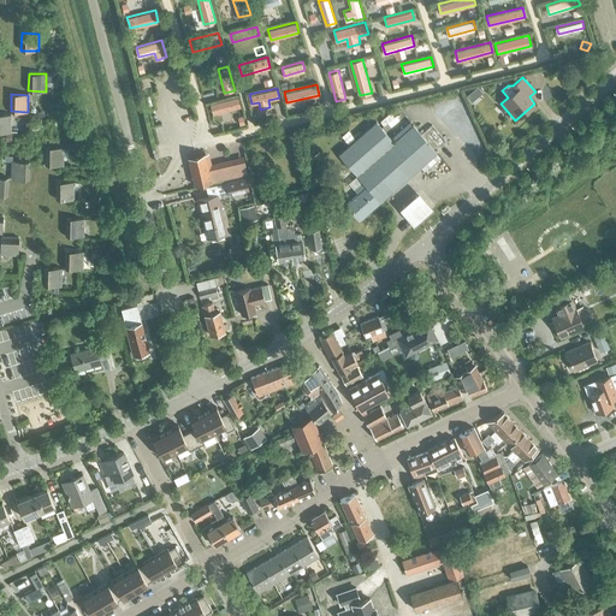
[(238,95),(211,102),(213,113),(241,106),(238,95)]
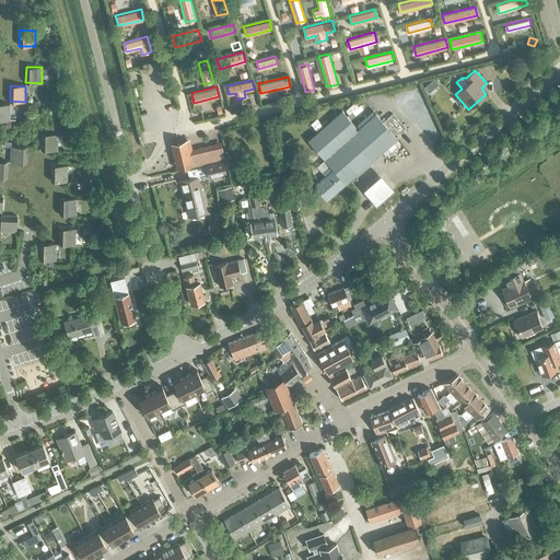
[(0,119),(9,120),(9,104),(0,104),(0,119)]
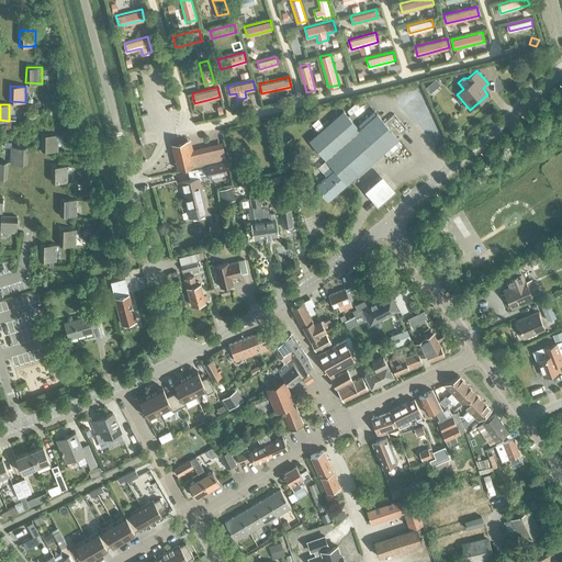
[(374,111),(357,126),(344,111),(310,139),(335,169),(315,187),(328,200),(397,138),(374,111)]
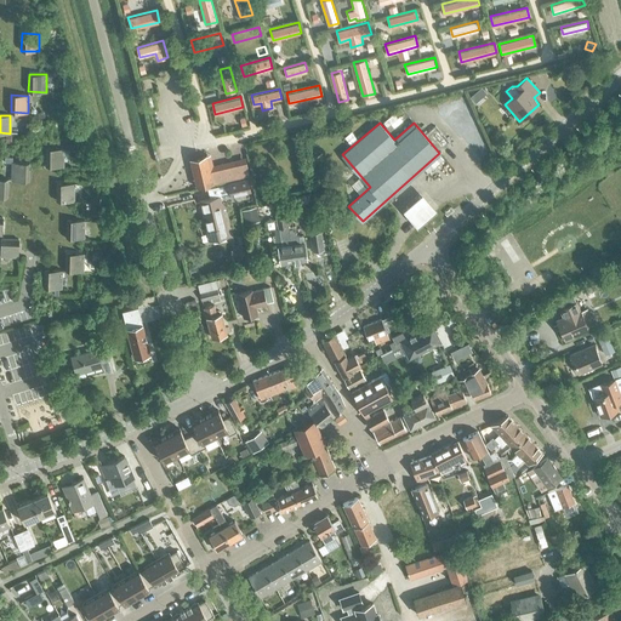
[(46,166),(63,166),(63,149),(46,149),(46,166)]
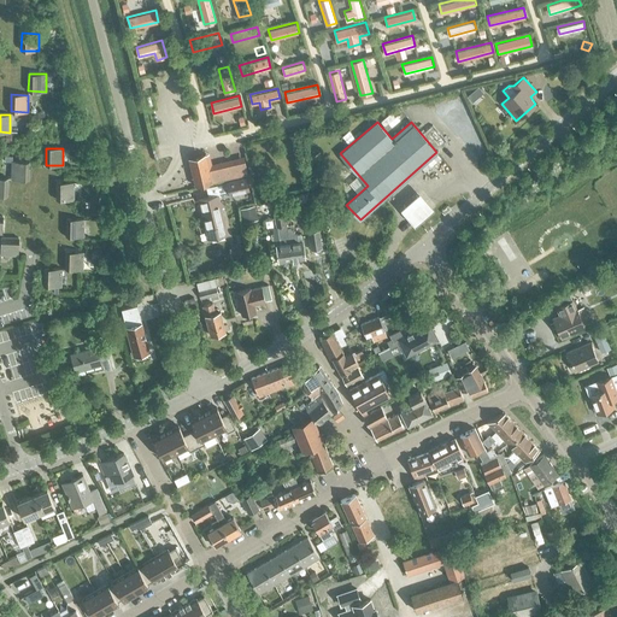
[(205,154),(188,158),(195,186),(212,182),(247,174),(244,160),(209,169),(205,154)]
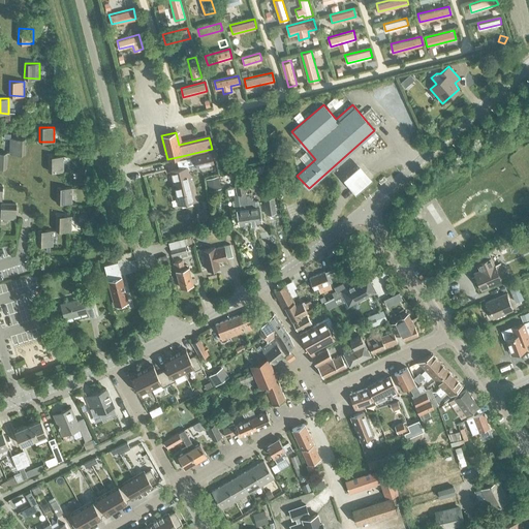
[(9,153),(24,154),(25,139),(10,138),(9,153)]
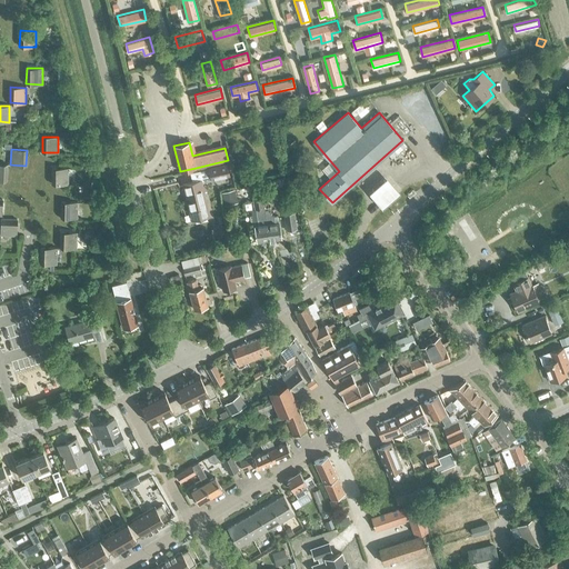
[(195,182),(183,185),(190,210),(192,220),(210,216),(208,207),(201,183),(230,176),(227,163),(208,168),(192,171),(195,182)]
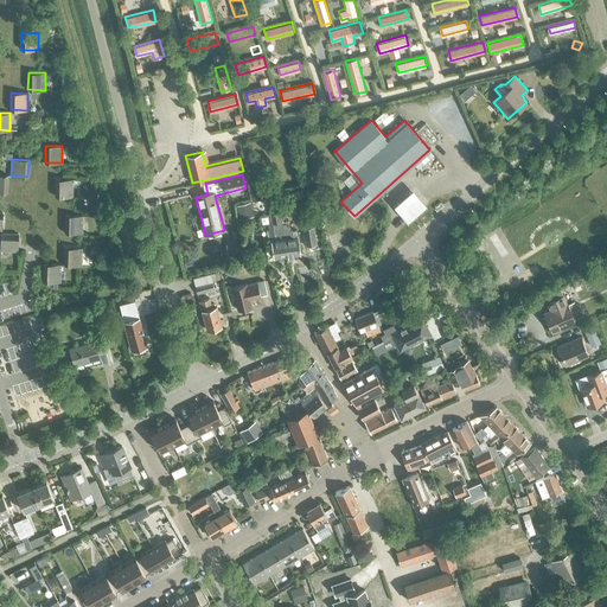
[(55,197),(72,197),(72,180),(56,179),(55,197)]
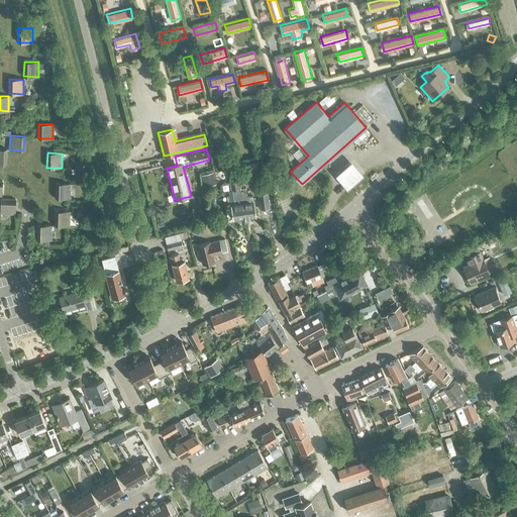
[(352,159),(336,173),(349,187),(365,173),(352,159)]
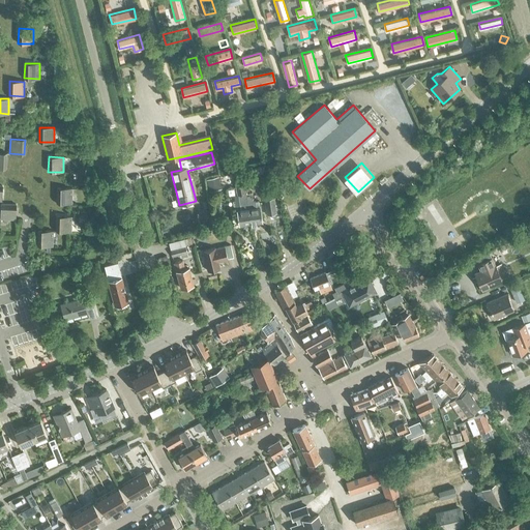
[(208,179),(210,190),(222,187),(218,176),(208,179)]
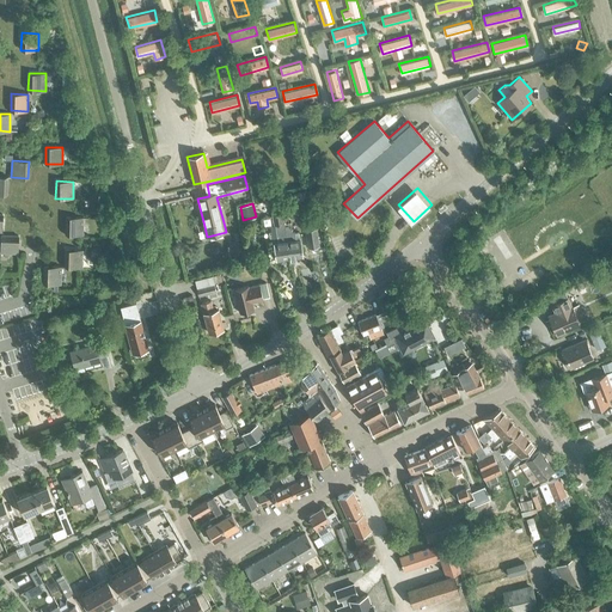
[(281,207),(289,257),(303,256),(299,231),(291,232),(291,227),(288,227),(288,225),(292,225),(289,206),(281,207)]
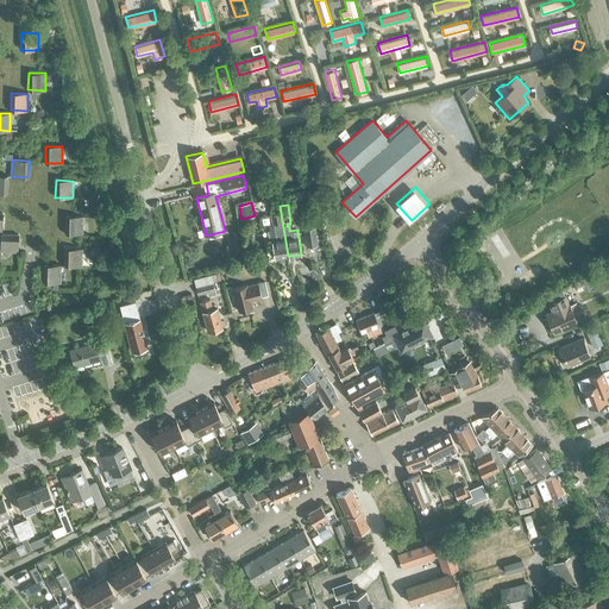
[(275,258),(288,256),(280,206),(270,207),(272,223),(275,223),(276,232),(275,233),(276,240),(272,240),(275,258)]
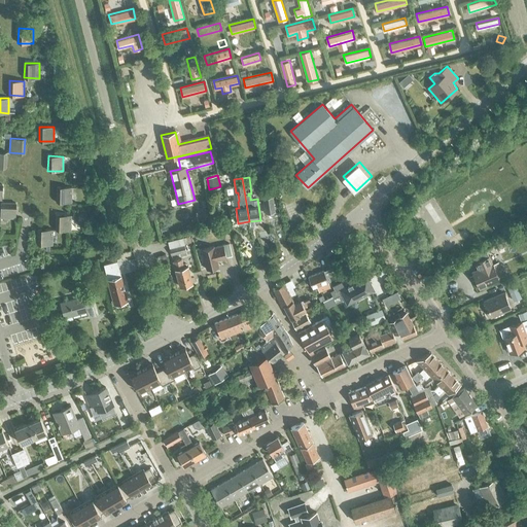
[(56,202),(71,203),(71,187),(57,186),(56,202)]
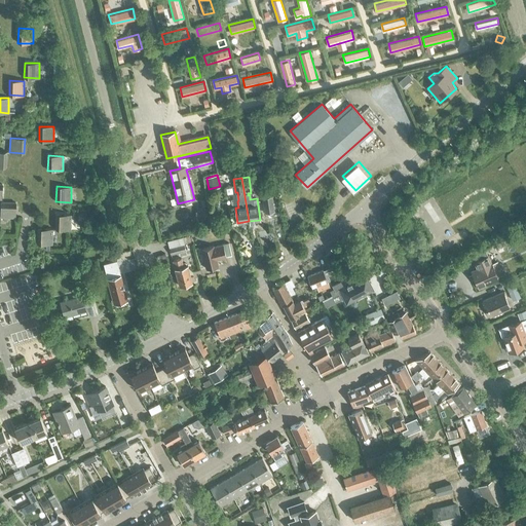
[(262,198),(265,213),(274,212),(271,196),(262,198)]
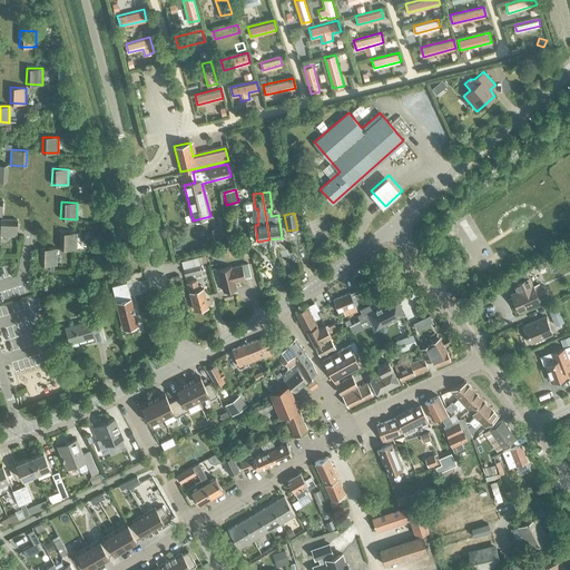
[(0,233),(0,235),(16,236),(17,219),(0,219),(0,233)]
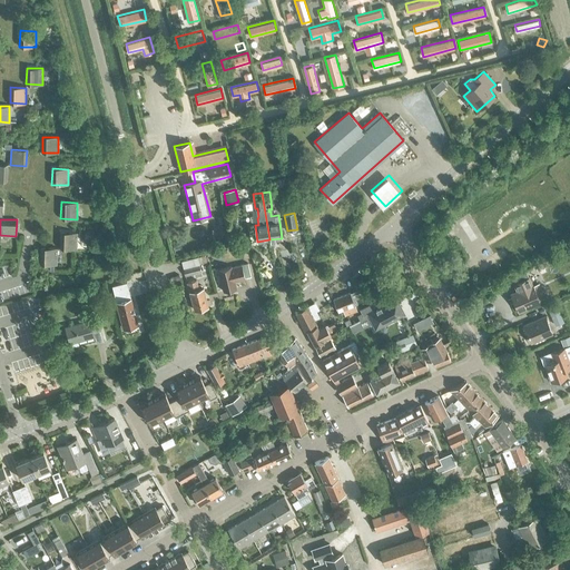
[(213,235),(220,241),(226,233),(218,227),(213,235)]
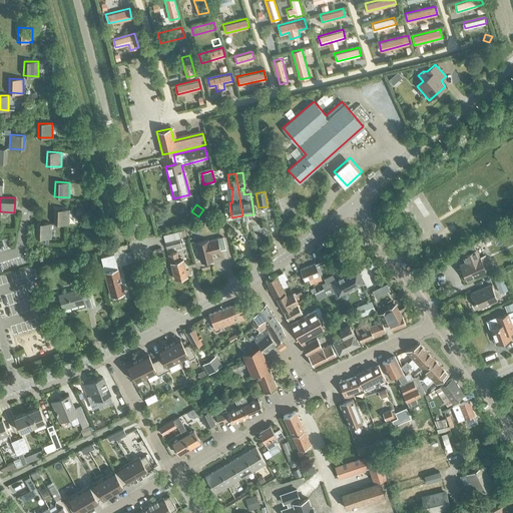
[(54,223),(68,224),(68,209),(54,209),(54,223)]
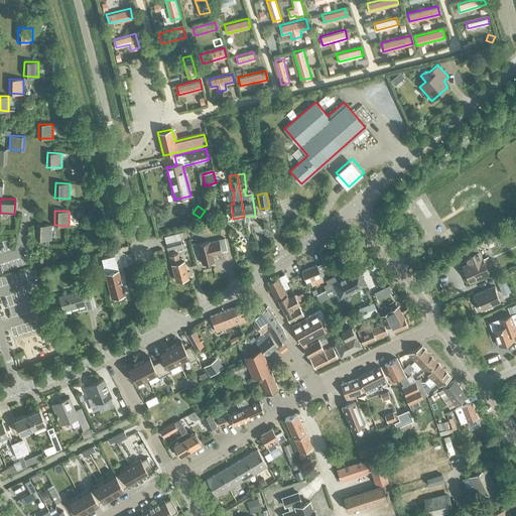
[(36,239),(50,240),(51,225),(37,225),(36,239)]
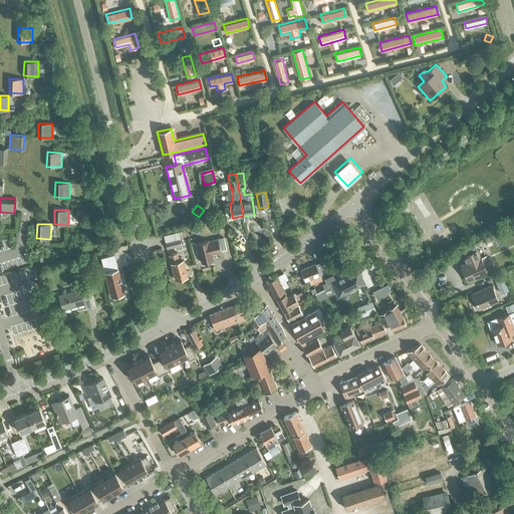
[(164,235),(165,241),(180,237),(179,231),(164,235)]
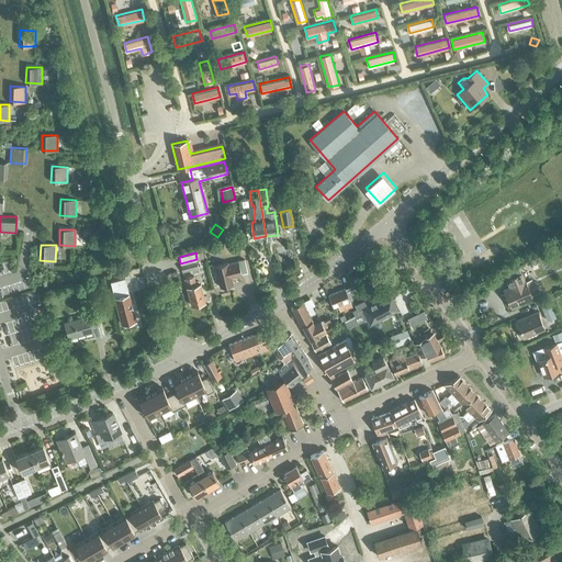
[(242,273),(247,272),(244,259),(227,263),(227,262),(215,266),(220,287),(233,284),(232,278),(242,274),(242,273)]
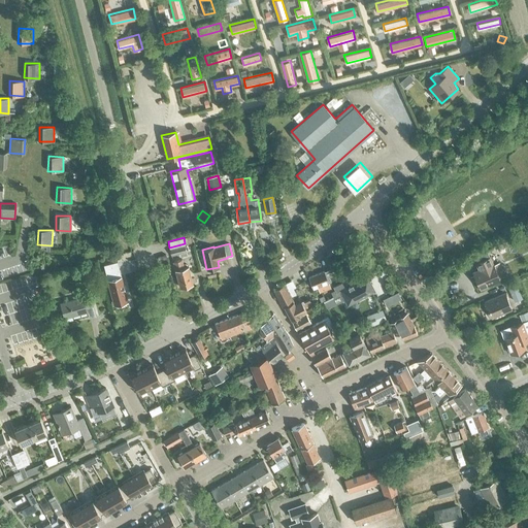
[(170,249),(171,255),(186,252),(184,245),(170,249)]
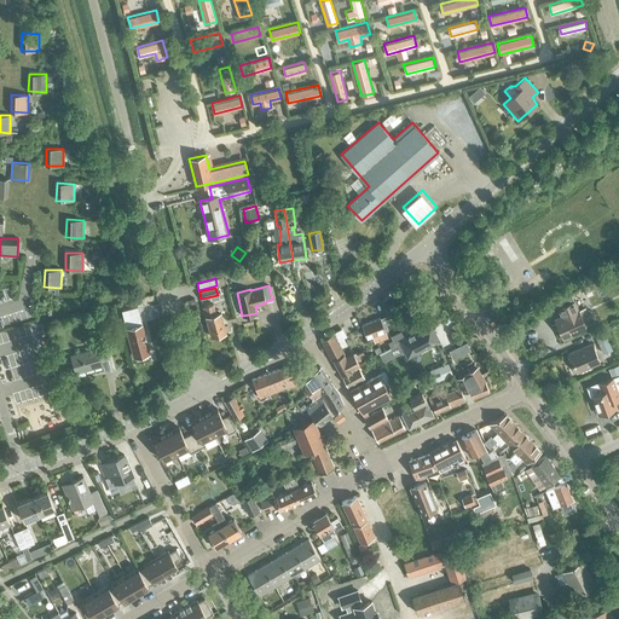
[(572,334),(586,328),(578,310),(573,301),(559,307),(562,317),(554,319),(562,340),(573,335),(572,334)]
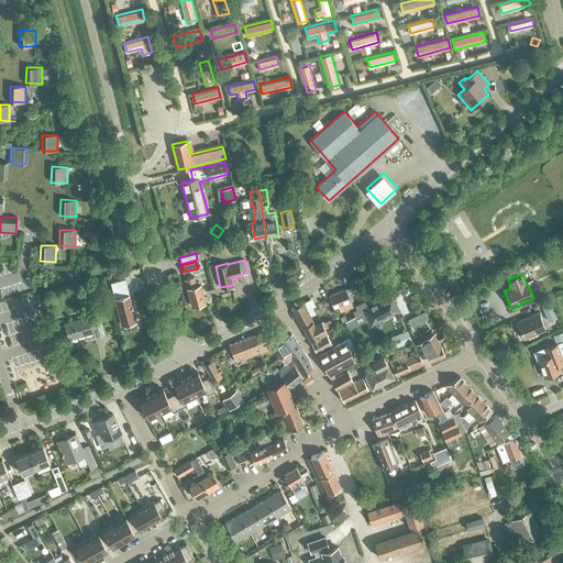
[(201,285),(196,286),(194,276),(185,278),(191,306),(206,302),(201,285)]
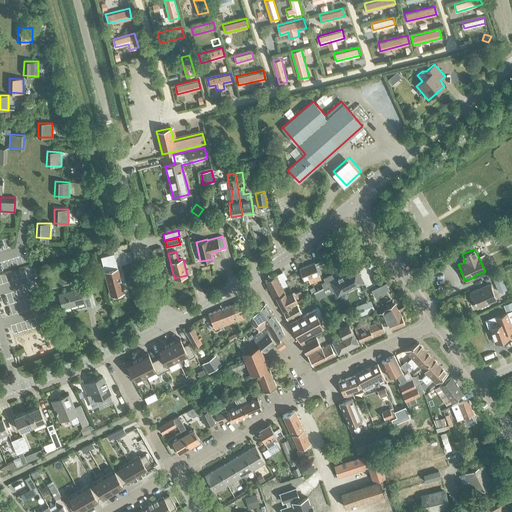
[(98,255),(101,269),(111,266),(108,252),(98,255)]
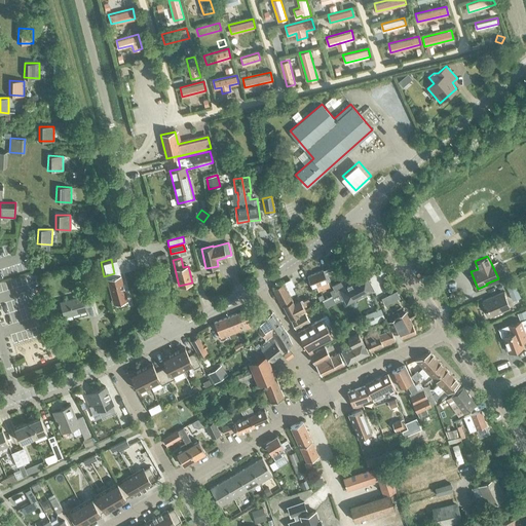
[(81,266),(83,274),(92,271),(89,264),(81,266)]
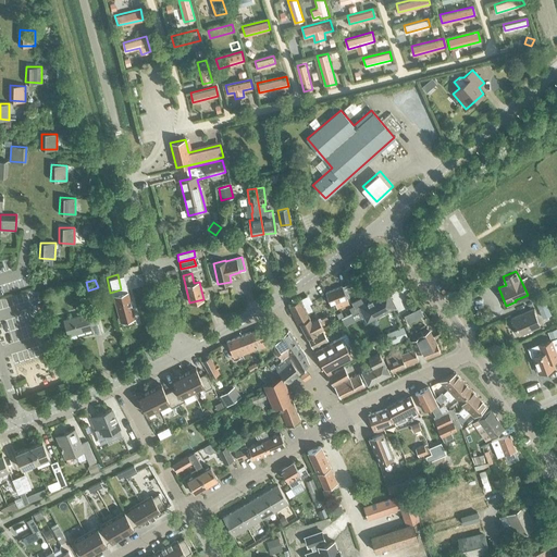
[(348,295),(356,292),(353,283),(344,286),(348,295)]
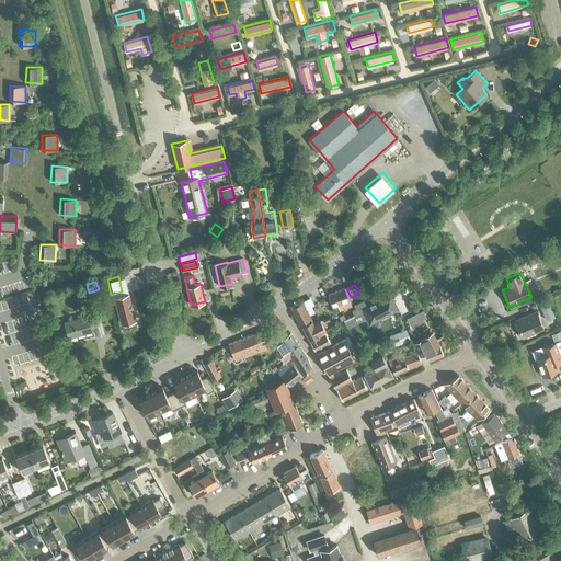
[(340,310),(352,306),(344,289),(343,289),(328,295),(333,307),(338,306),(340,310)]
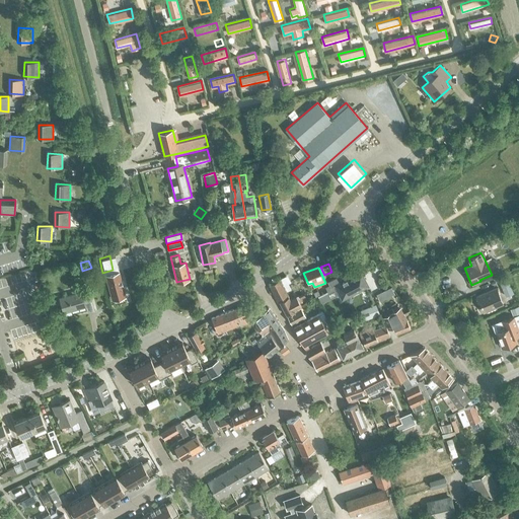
[(121,278),(120,278),(118,271),(105,275),(113,299),(126,295),(121,278)]
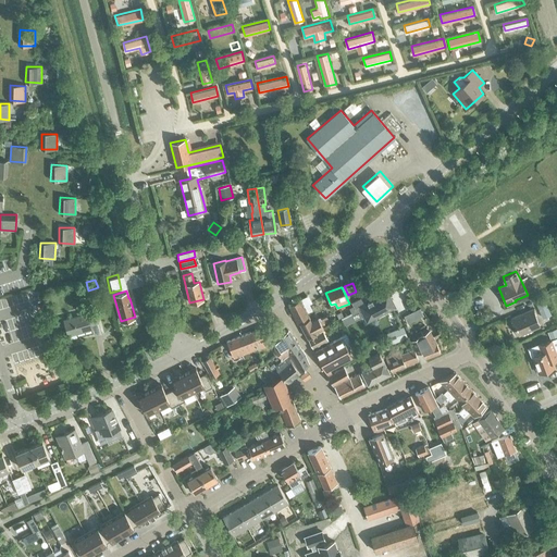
[(367,320),(395,306),(386,292),(366,301),(363,297),(356,300),(367,320)]
